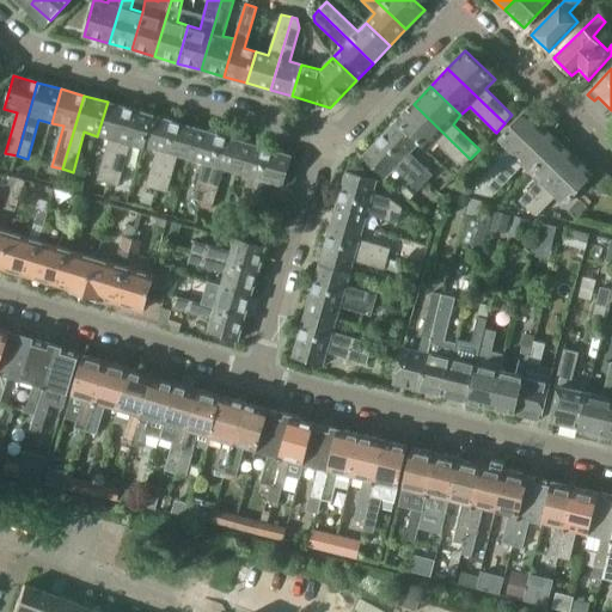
[(109,183),(130,109),(108,102),(97,136),(109,139),(98,179),(109,183)]
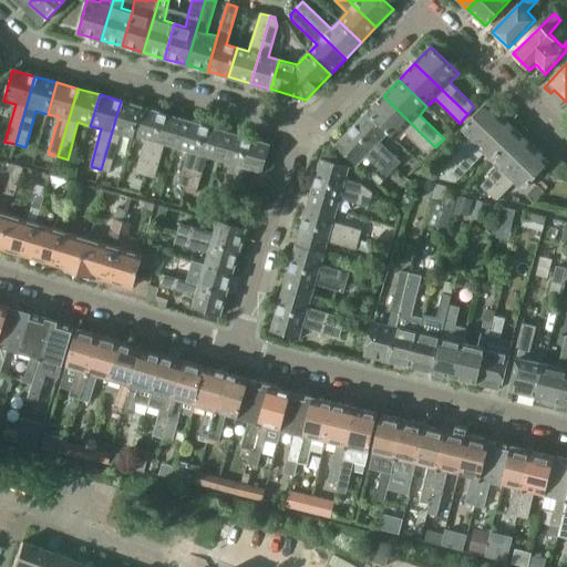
[(429,154),(435,147),(383,96),(369,112),(389,132),(387,133),(394,141),(404,131),(429,154)]
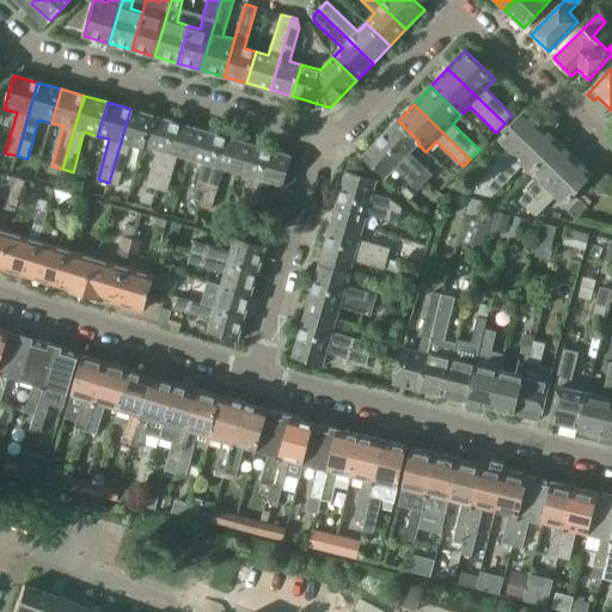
[(130,109),(109,183),(118,185),(130,145),(145,150),(146,147),(155,116),(130,109)]
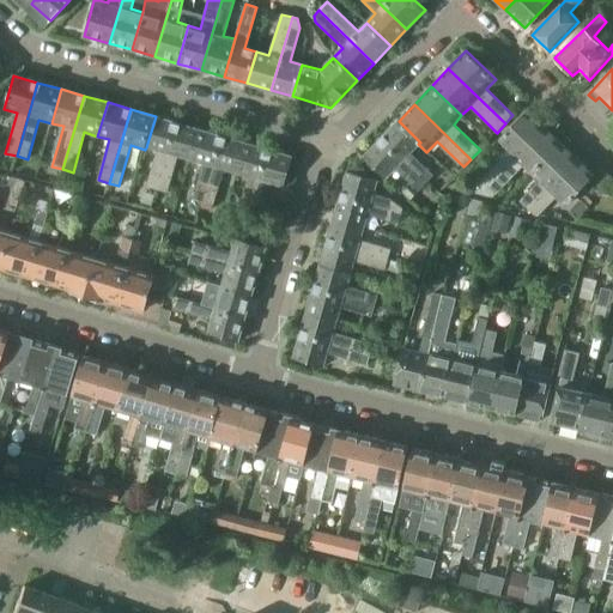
[(477,194),(479,194),(545,127),(528,110),(497,141),(505,150),(469,187),(477,194)]
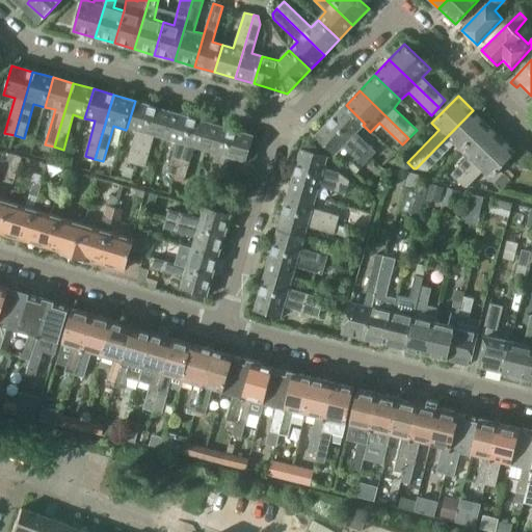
[(137,164),(154,106),(135,101),(127,128),(136,131),(127,161),(137,164)]
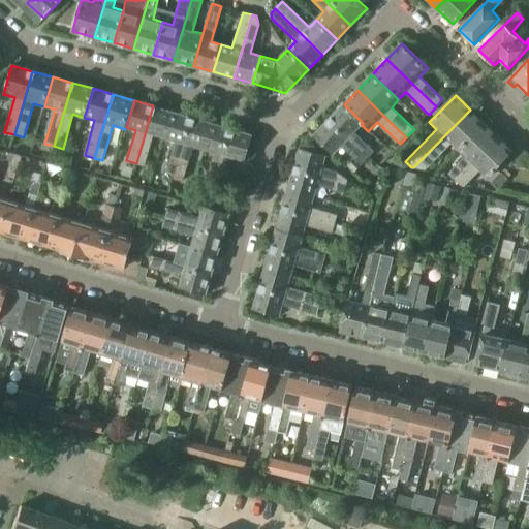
[(344,104),(329,121),(367,158),(374,151),(354,131),(361,124),(363,123),(344,104)]
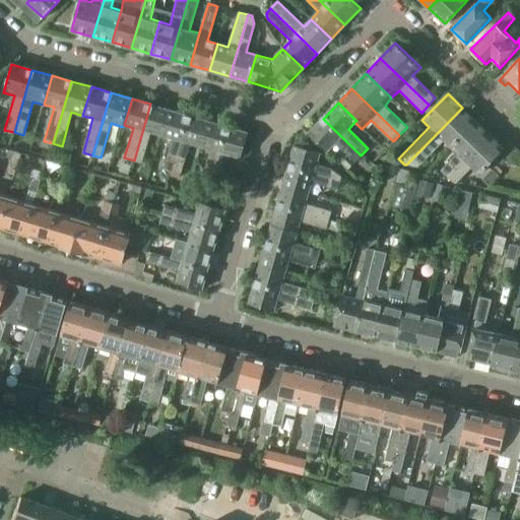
[(150,104),(134,160),(142,164),(150,133),(163,136),(170,109),(150,104)]
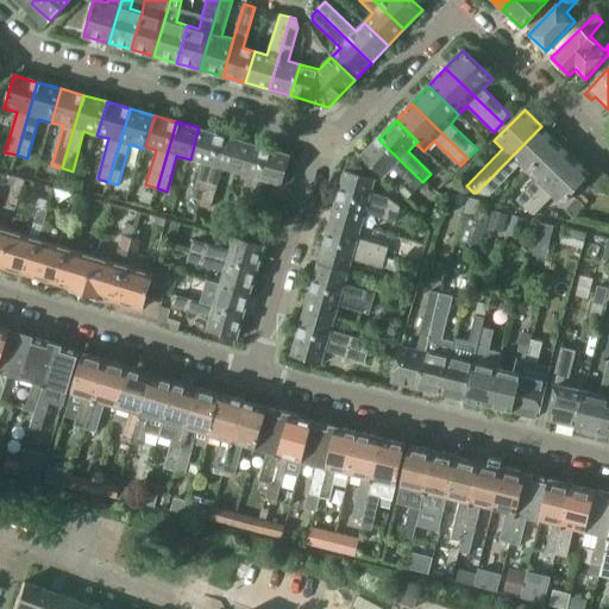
[(558,142),(541,126),(476,193),(489,196),(490,196),(520,167),(527,174),(558,142)]
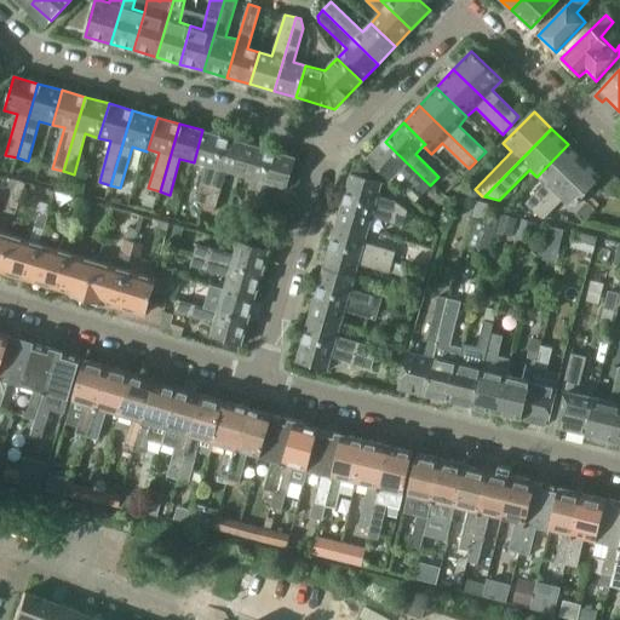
[(206,205),(227,137),(202,130),(194,162),(206,166),(195,202),(205,205),(206,205)]
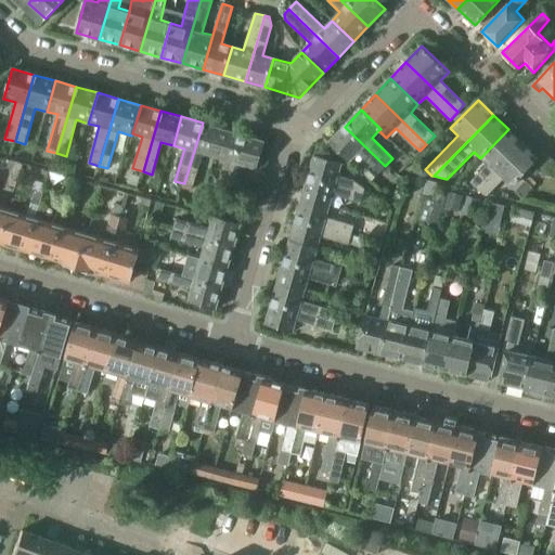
[(203,123),(184,183),(193,185),(203,154),(215,157),(223,128),(203,123)]
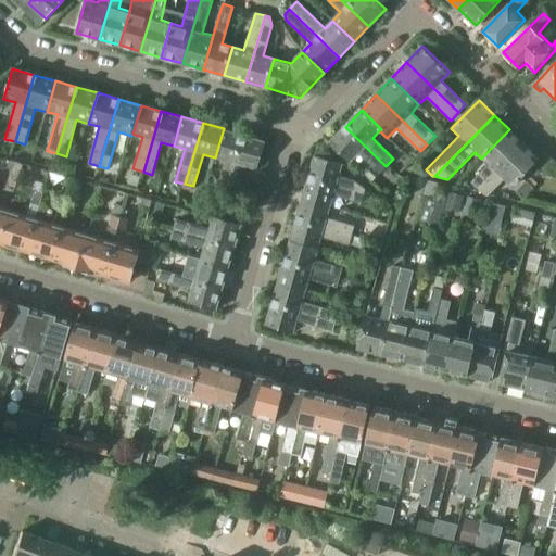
[(386,166),(345,127),(329,143),(350,163),(358,153),(379,173),(386,166)]
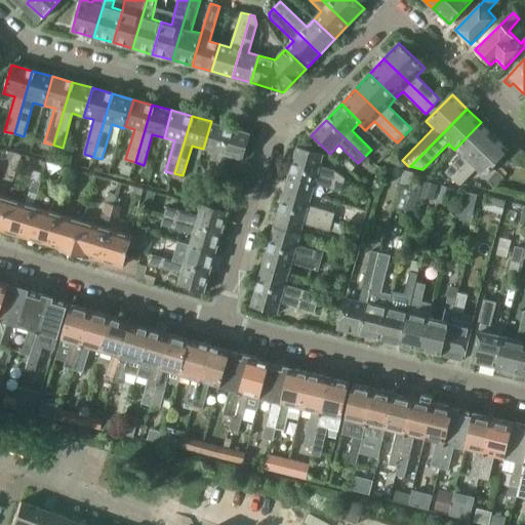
[(213,185),(231,127),(211,121),(203,149),(213,152),(204,183),(213,185)]
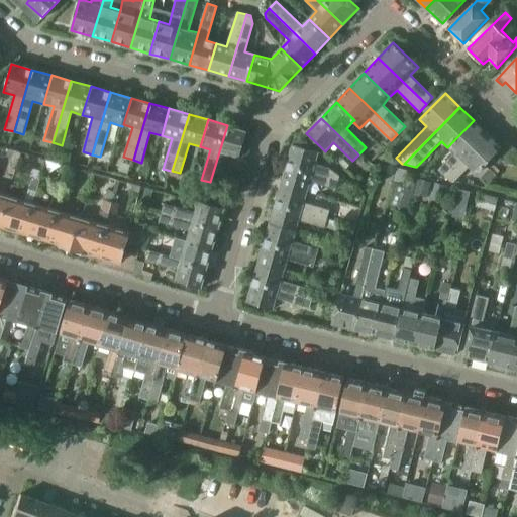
[(442,174),(445,177),(487,133),(474,120),(447,147),(454,153),(438,170),(442,174)]
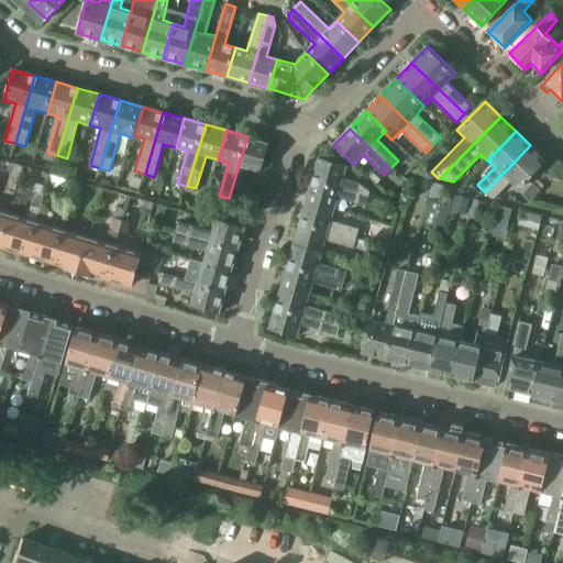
[(247,136),(229,198),(238,201),(247,168),(261,173),(269,143),(247,136)]
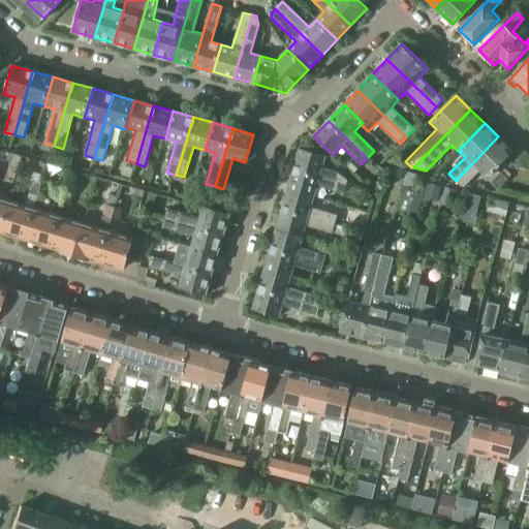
[(498,136),(456,181),(462,186),(465,187),(479,172),(487,178),(514,151),(498,136)]
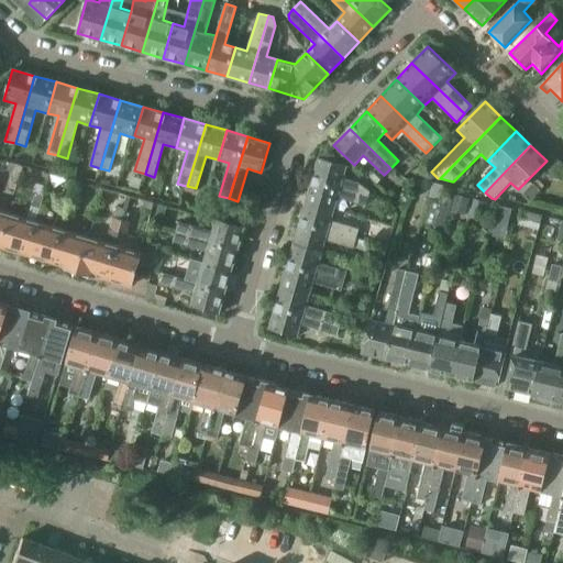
[(312,179),(370,195),(371,191),(359,183),(343,178),(348,165),(319,156),(312,179)]
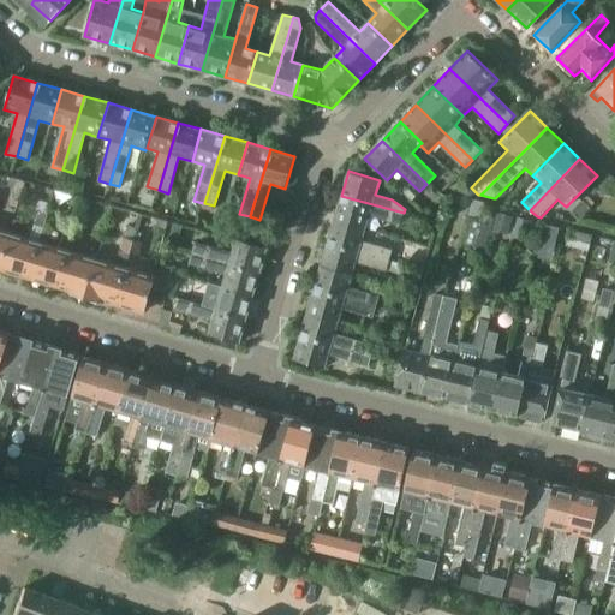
[(156,196),(144,192),(142,203),(153,207),(156,196)]
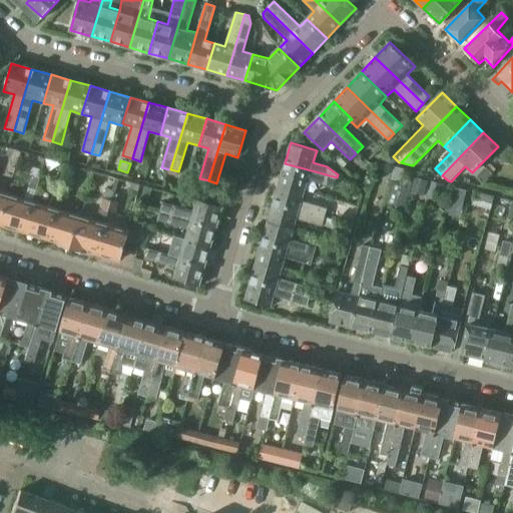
[(280,182),(305,189),(308,179),(334,187),(337,177),(285,163),(280,182)]
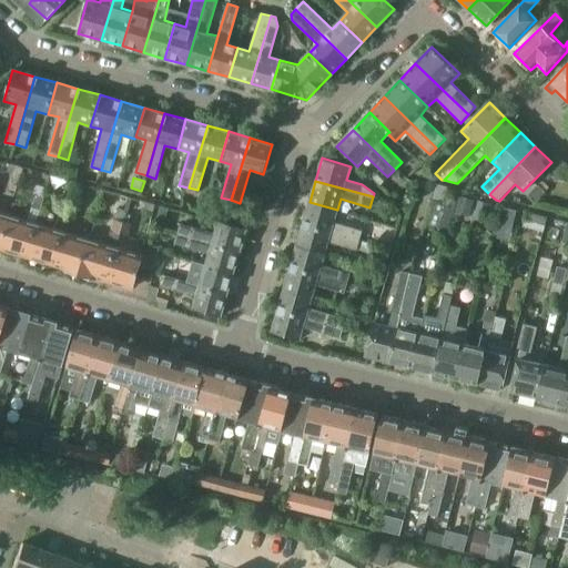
[(426,181),(425,185),(423,190),(434,193),(436,184),(426,181)]
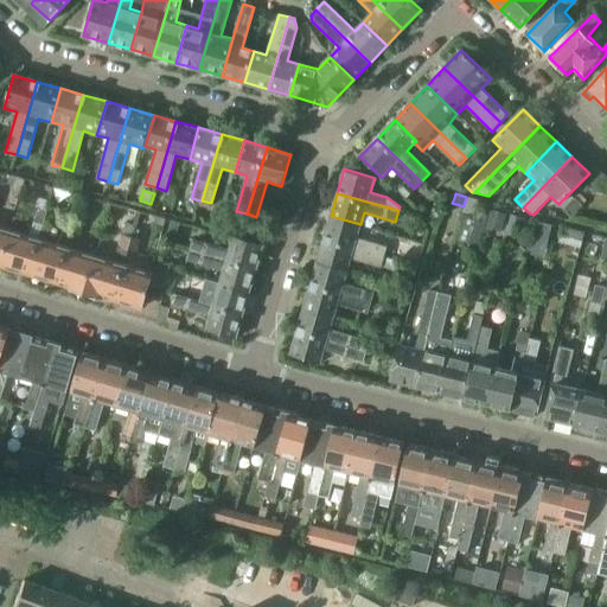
[(580,193),(564,209),(573,216),(587,200),(580,193)]
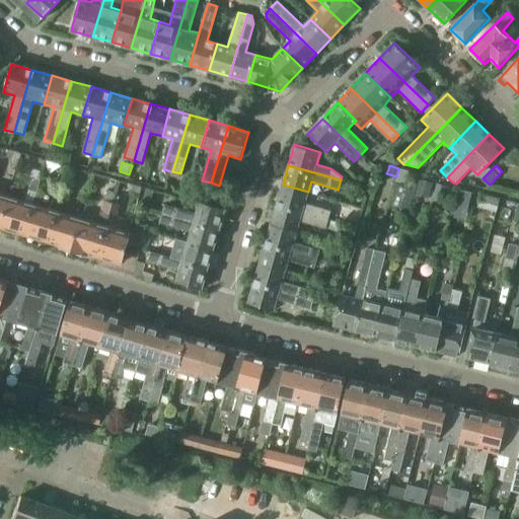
[(410,170),(400,167),(399,167),(396,181),(400,182),(400,186),(398,184),(391,205),(400,209),(399,213),(408,215),(418,183),(406,180),(410,170)]
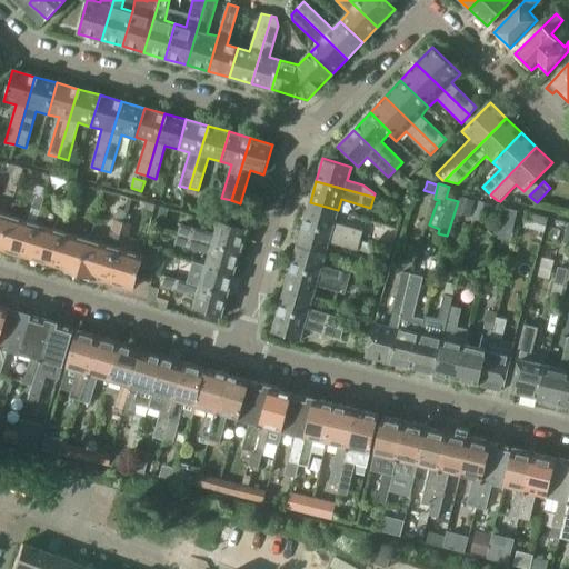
[(32,209),(42,211),(46,198),(36,196),(32,209)]
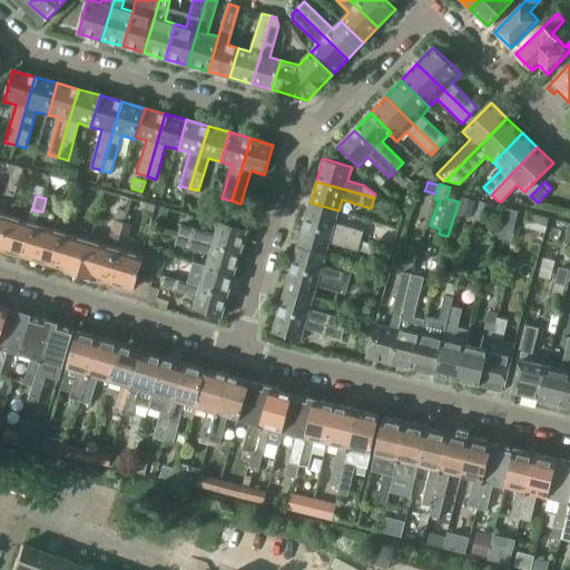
[(461,197),(457,213),(471,217),(477,200),(461,197)]
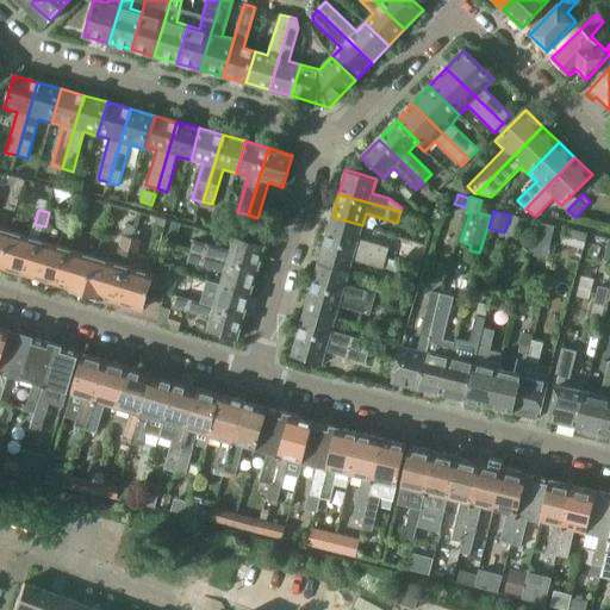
[(523,240),(528,219),(514,216),(509,235),(523,240)]
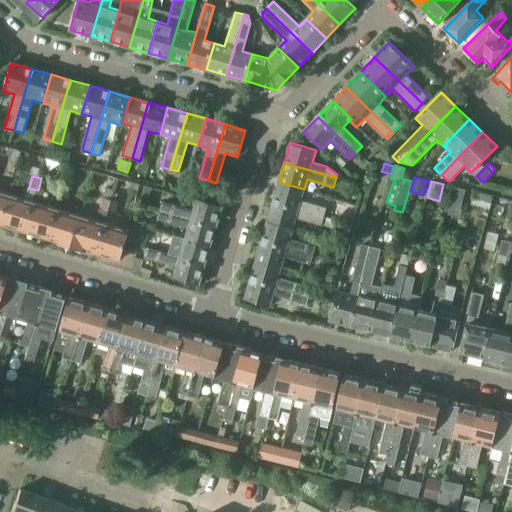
[(52,194),(61,197),(65,185),(56,182),(52,194)]
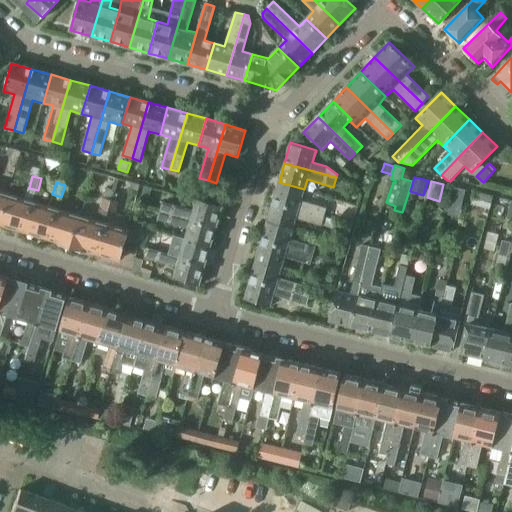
[(273,201),(324,216),(327,208),(301,200),(304,189),(279,182),(273,201)]
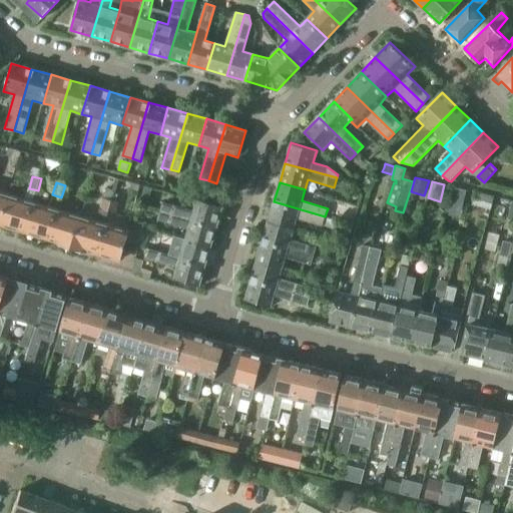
[(72,187),(65,185),(61,197),(68,199),(72,187)]
